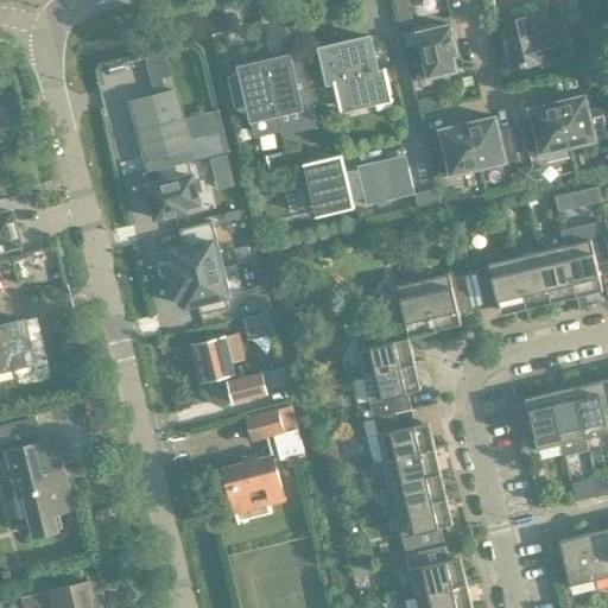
[(298,14),(280,18),(283,29),(301,24),(298,14)]
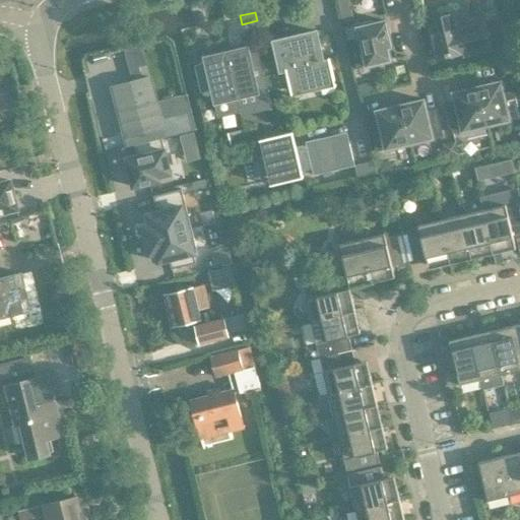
[(455,13),(428,20),(437,58),(463,52),(464,55),(491,49),(484,21),(458,27),(455,13)]
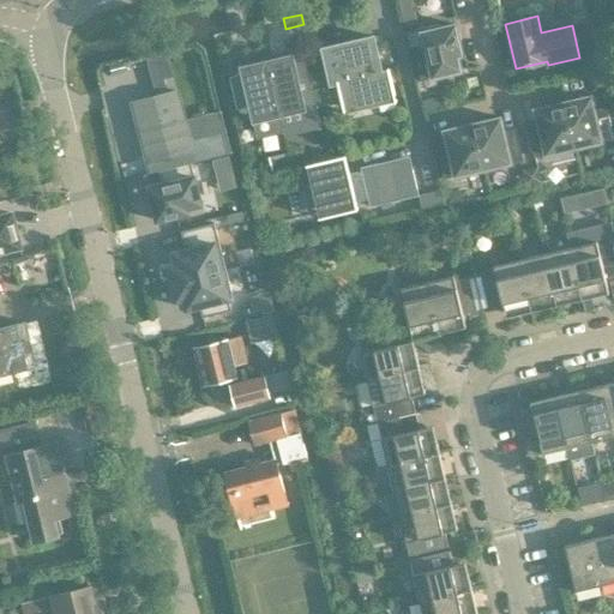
[(462,55),(455,25),(440,28),(439,24),(417,30),(421,48),(414,50),(421,80),(461,71),(458,56),(462,55)]
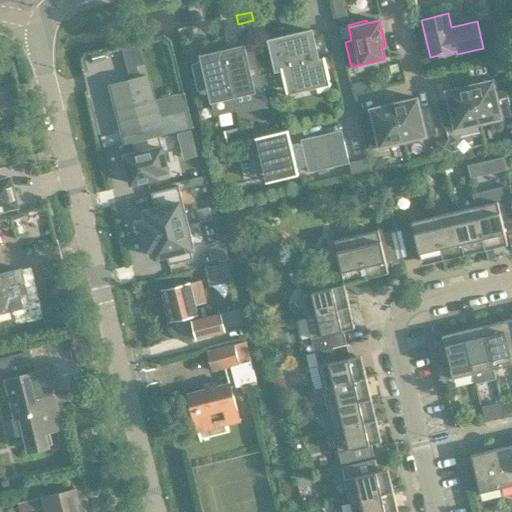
[(318,58),(311,30),(269,40),(276,70),(281,69),(286,89),(287,89),(328,79),(328,80),(329,79),(324,57),(318,58)]
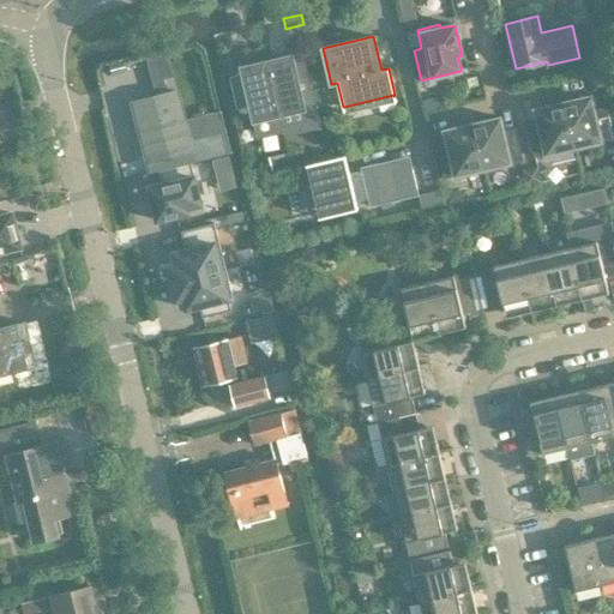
[(292,55),(266,61),(282,126),(306,120),(304,109),(317,107),(305,56),(293,59),(292,55)]
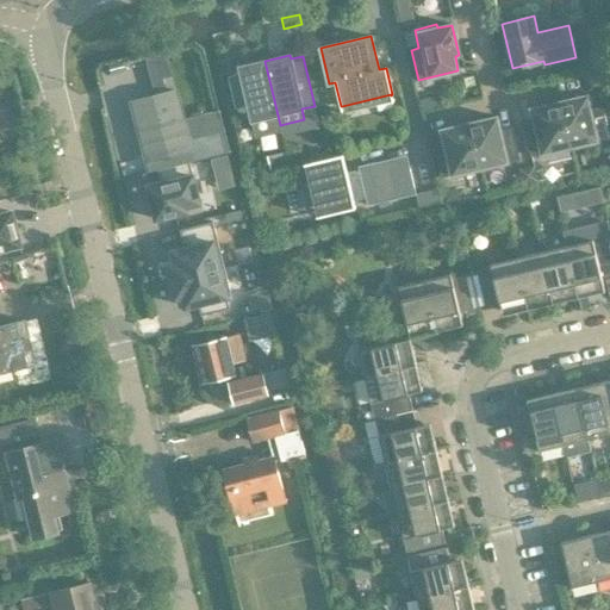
[(265,61),(240,67),(256,136),(281,130),(280,125),(265,61)]
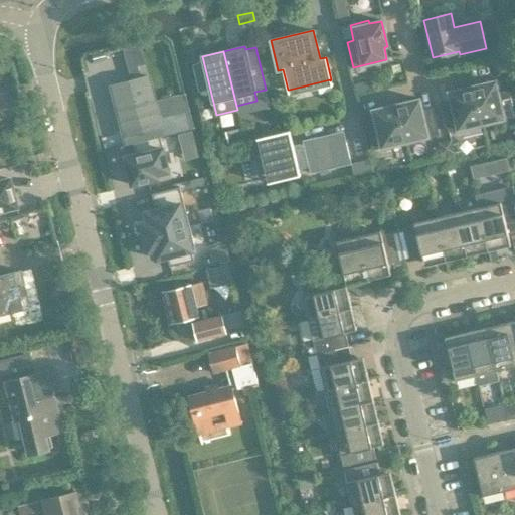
[(138,66),(128,69),(129,75),(140,72),(138,66)]
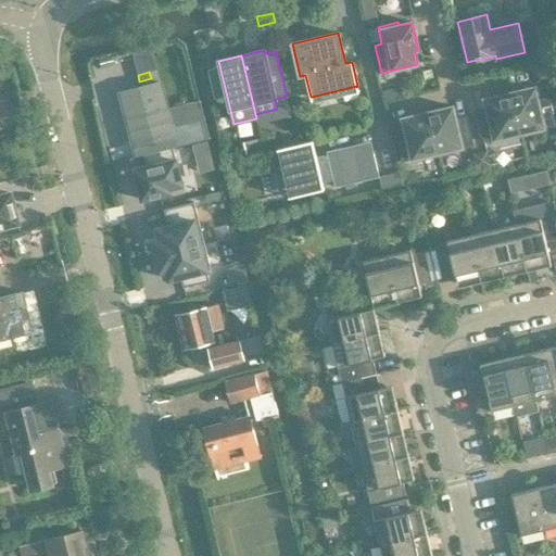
[(160,83),(119,92),(135,148),(139,147),(140,155),(143,154),(173,147),(205,139),(210,138),(203,114),(199,115),(177,121),(174,108),(166,109),(160,83)]
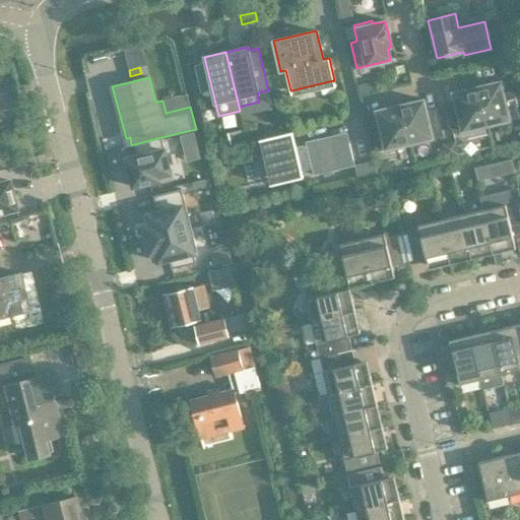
[(377,79),(359,83),(361,91),(379,87),(377,79)]
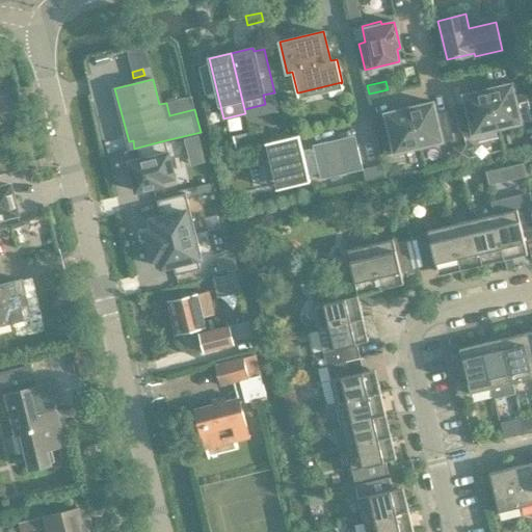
[(531,120),(525,94),(515,96),(512,83),(487,89),(497,128),(531,120)]
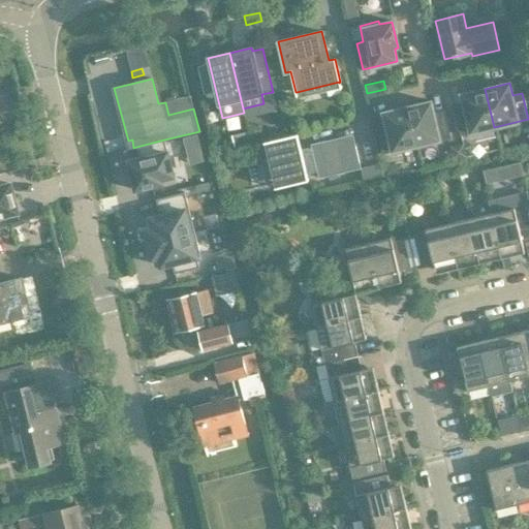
[(494,127),(485,89),(461,94),(464,106),(454,109),(460,135),(494,127)]
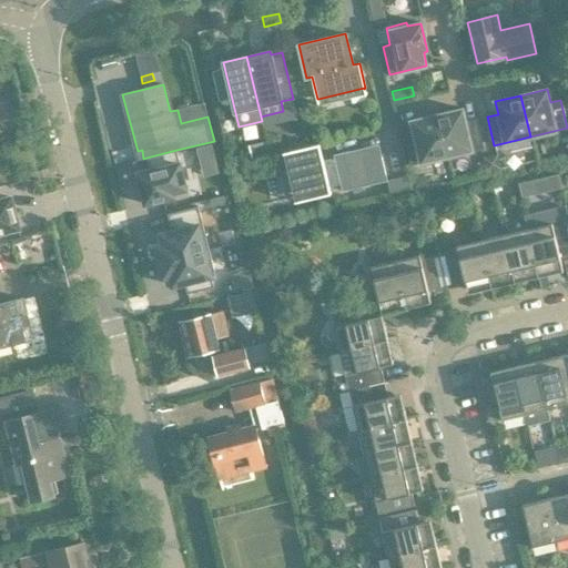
[(484,148),(477,119),(466,121),(463,109),(437,115),(447,156),(484,148)]
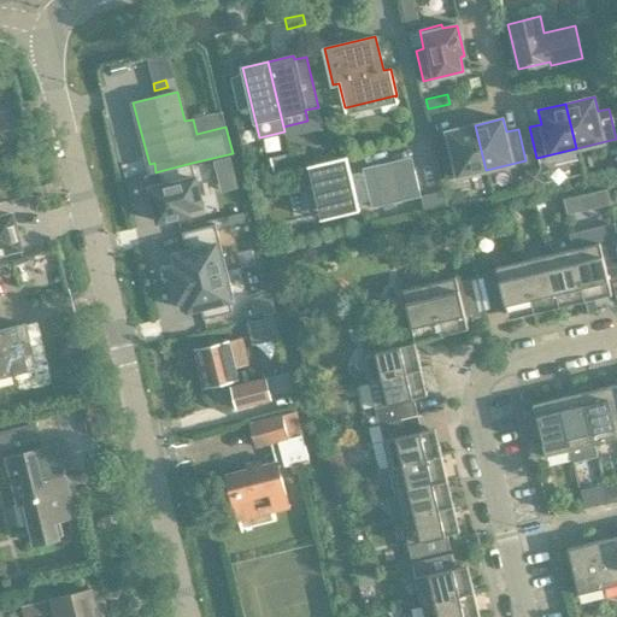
[(486,170),(475,125),(447,131),(450,146),(438,148),(446,180),(486,170)]
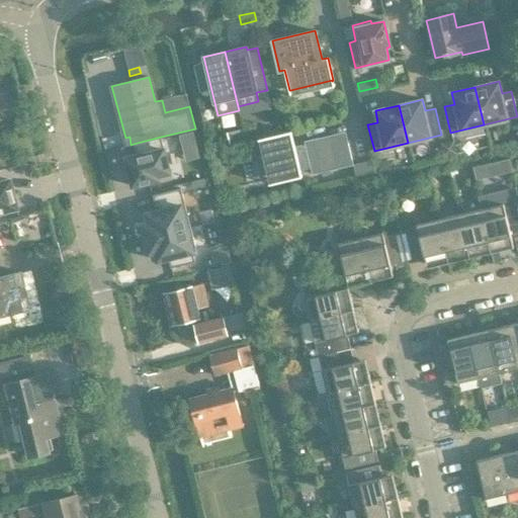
[(277,127),(268,130),(270,136),(279,134),(277,127)]
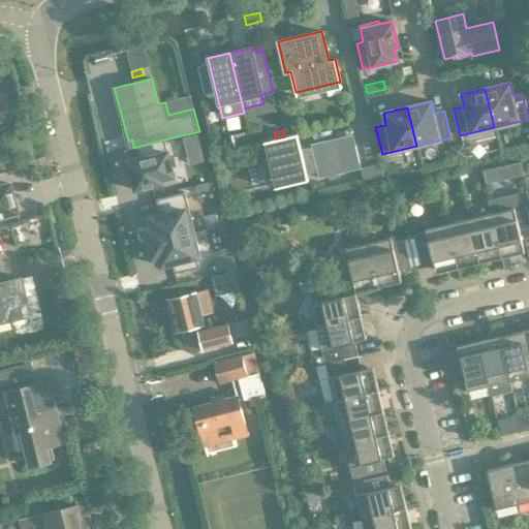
[(247,131),(231,135),(235,149),(250,146),(247,131)]
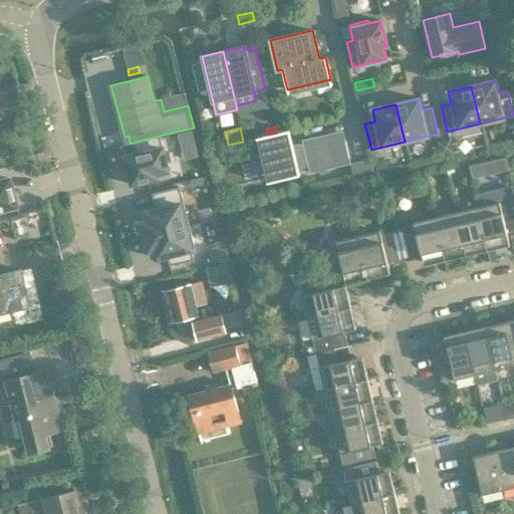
[(192,130),(179,133),(182,145),(195,142),(192,130)]
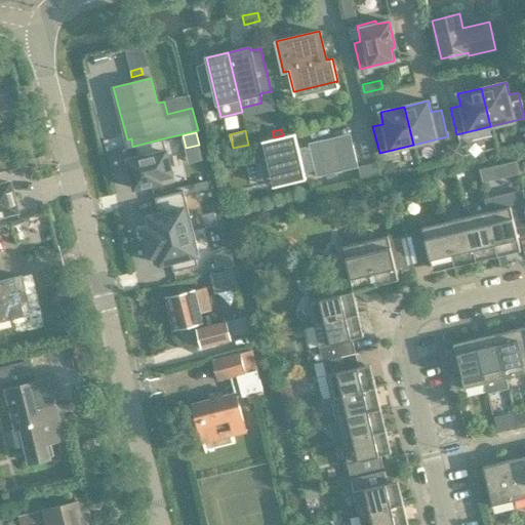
[(295,133),(268,139),(279,186),(306,178),(305,173),(315,170),(317,176),(358,166),(353,146),(329,151),(325,149),(323,139),(309,144),(310,146),(298,148),(295,133)]
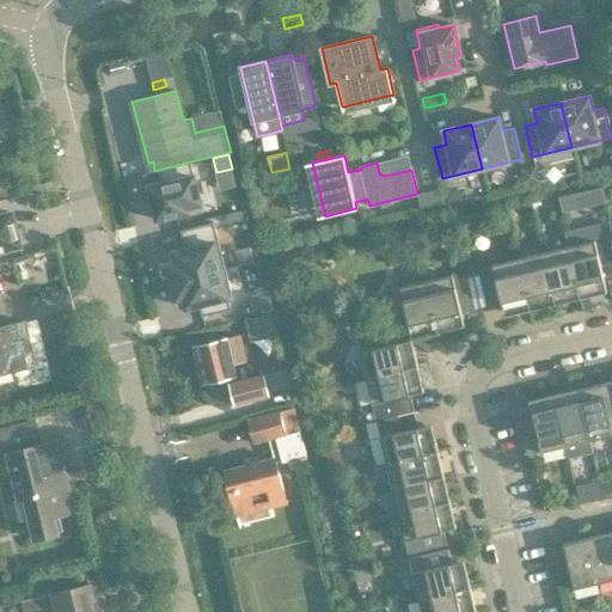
[(161,183),(148,187),(157,220),(187,212),(185,208),(201,203),(190,161),(158,170),(161,183)]
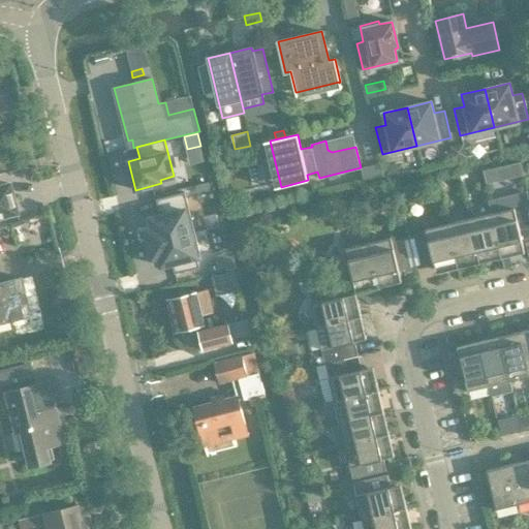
[(520,162),(507,165),(510,178),(523,175),(520,162)]
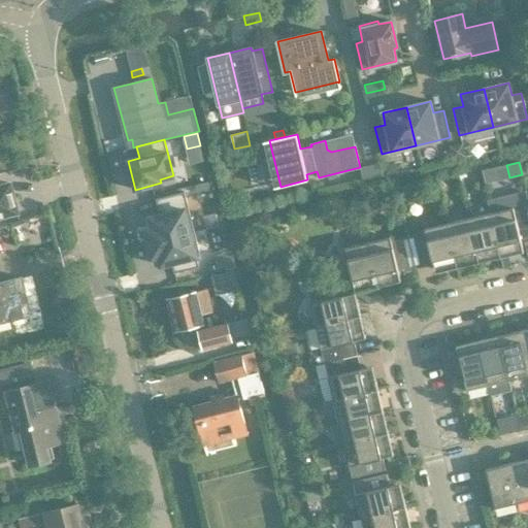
[(366,178),(383,175),(380,163),(363,166),(366,178)]
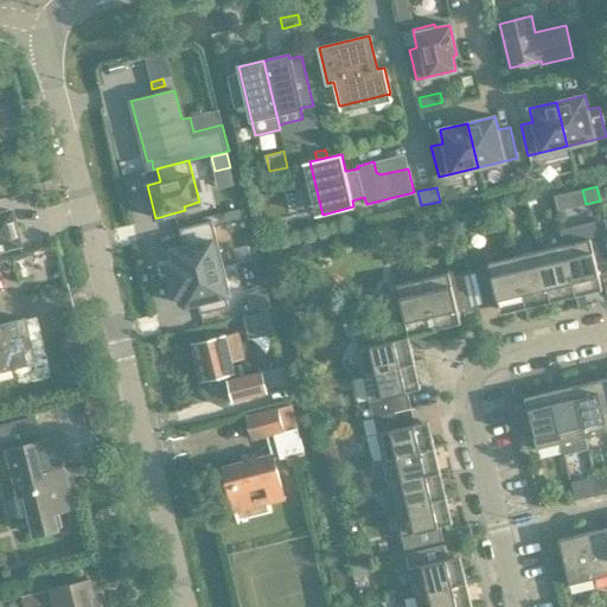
[(502,210),(489,213),(491,223),(504,221),(502,210)]
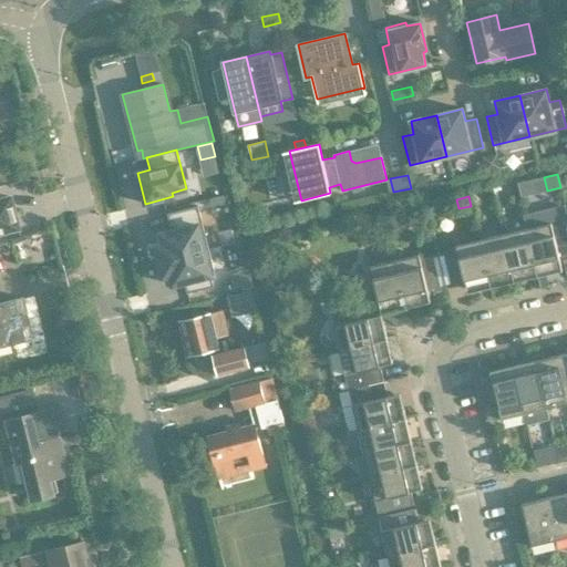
[(0,234),(19,229),(11,197),(0,199),(0,234)]
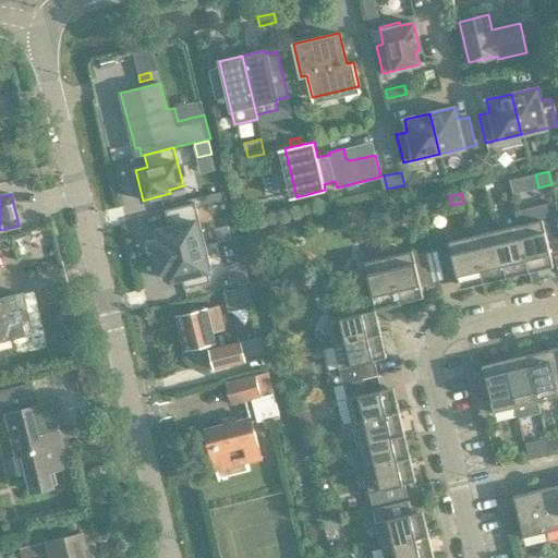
[(217,196),(208,198),(211,211),(220,209),(217,196)]
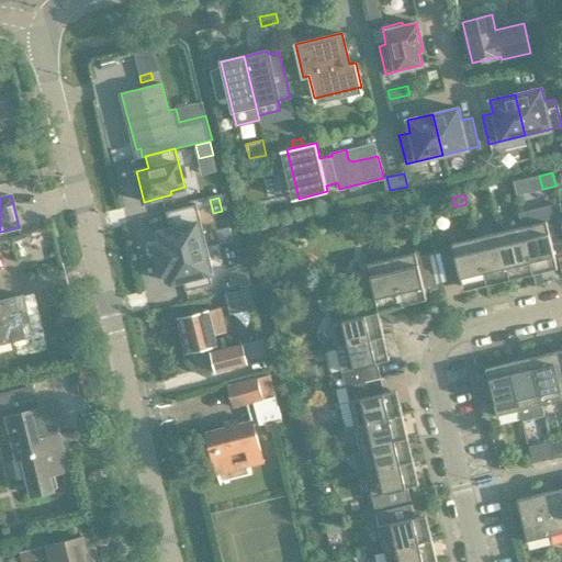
[(160,242),(154,243),(158,259),(206,247),(195,204),(166,212),(169,228),(158,232),(160,242)]
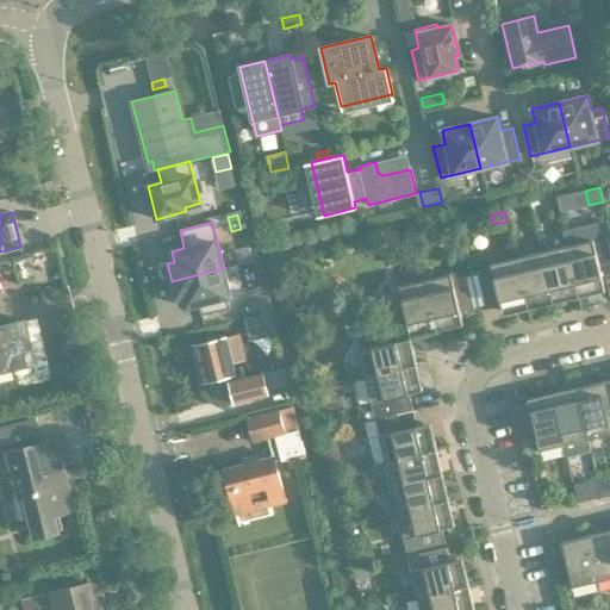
[(609,235),(566,246),(578,298),(604,291),(602,278),(609,274),(609,235)]
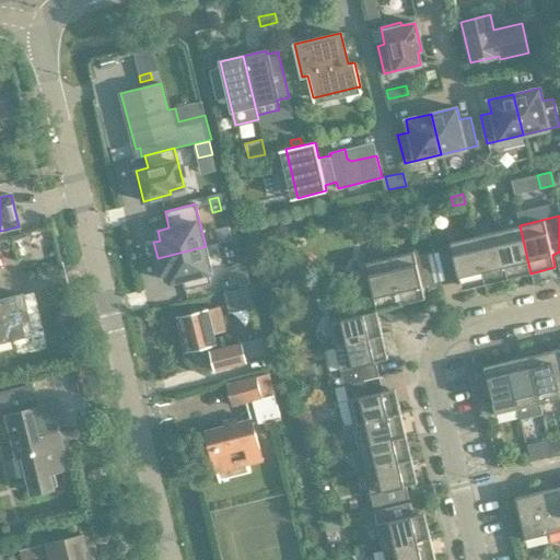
[(520,225),(497,231),(508,279),(531,273),(520,225)]
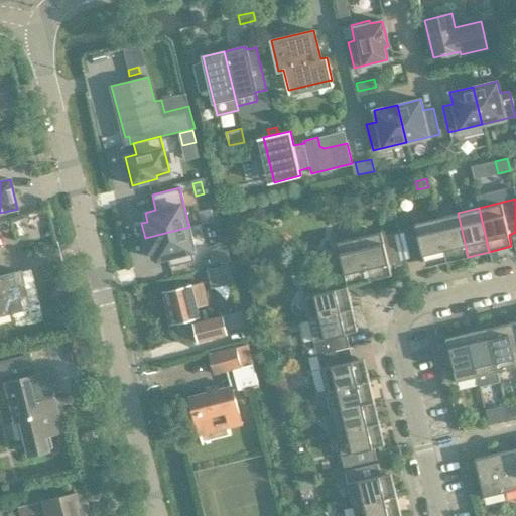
[(458,213),(436,218),(446,262),(468,257),(458,213)]
